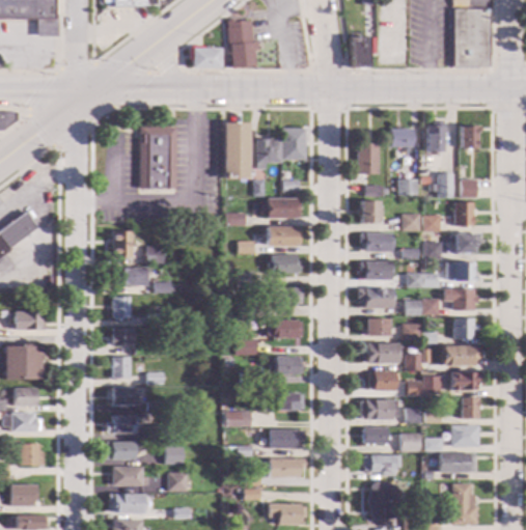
[(58,0),(58,16),(59,16),(59,36),(38,36),(38,19),(0,19),(0,0),(58,0)]
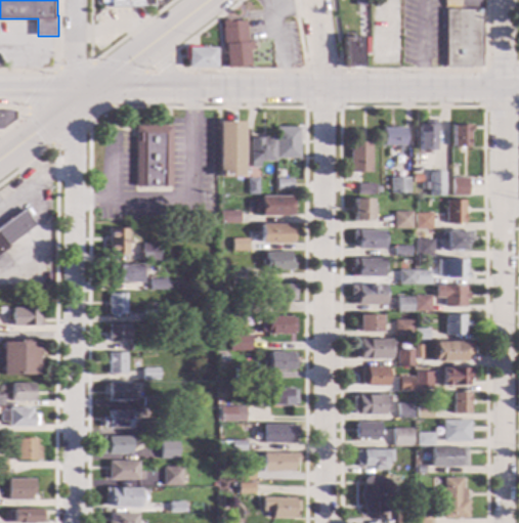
[(484,64),(449,66),(449,9),(484,9),(484,64)]
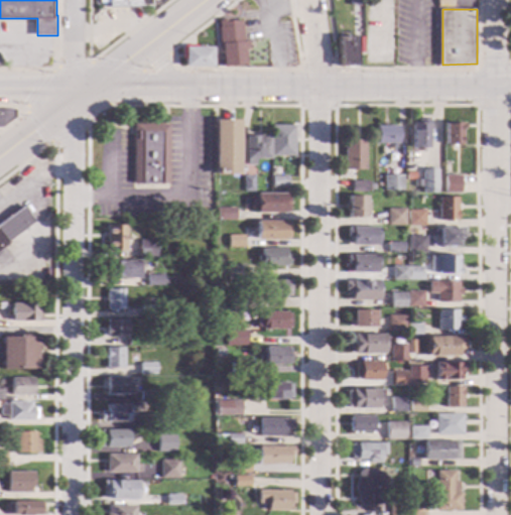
[(232,21),(245,19),(247,40),(249,40),(252,39),(252,48),(250,48),(248,48),(250,63),(227,66),(225,43),(223,43),(221,26),(223,26),(222,19),(232,18),(232,21)]
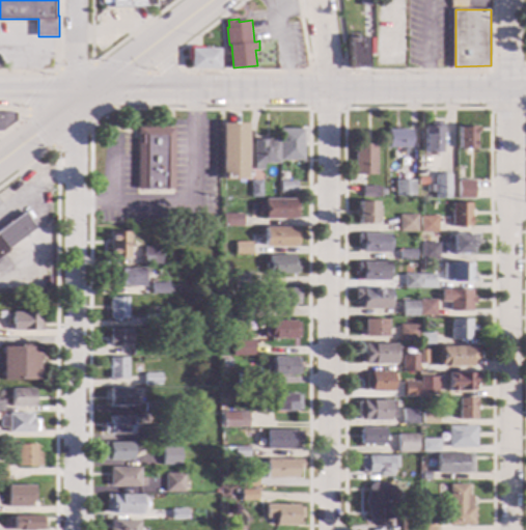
[(370,67),(354,67),(354,55),(352,55),(352,36),(370,36),(370,67)]
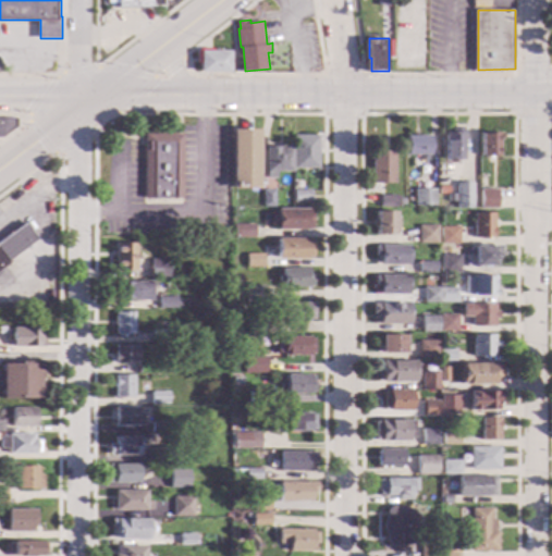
[(233,72),(203,72),(203,62),(201,62),(201,53),(204,53),(204,50),(232,50),(233,72)]
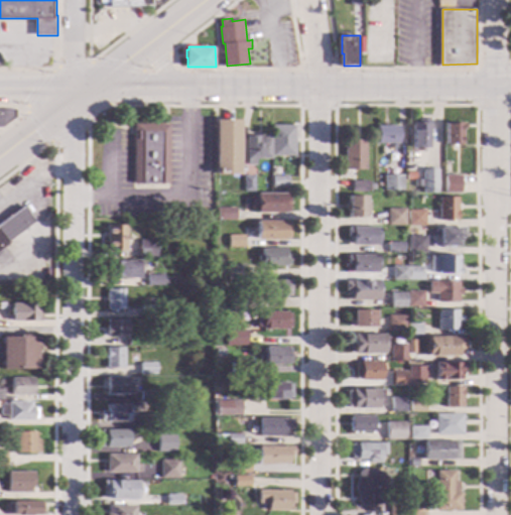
[(0,109),(16,109),(16,117),(4,127),(0,127),(0,109)]
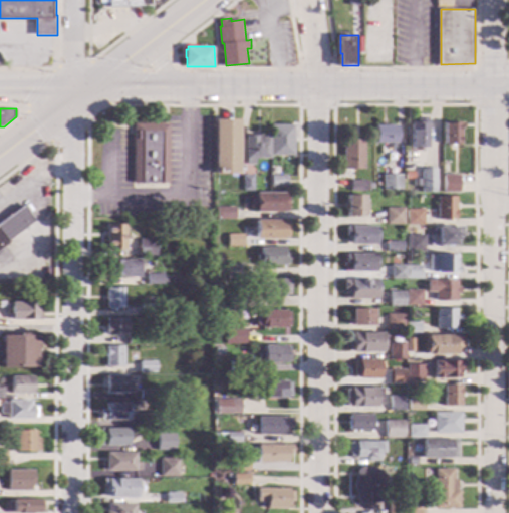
[(431,121),(433,121),(433,148),(414,147),(414,120),(421,120),(421,116),(431,116),(431,121)]
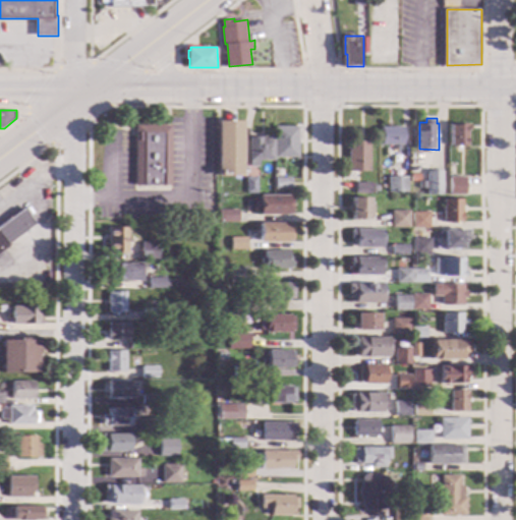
[(245,176),(220,176),(221,120),(245,120),(245,176)]
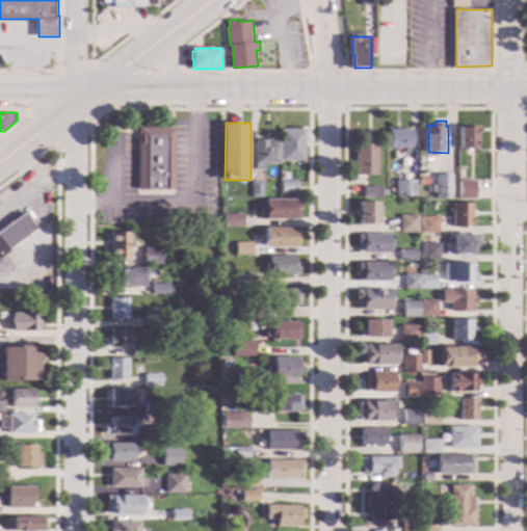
[(404,129),(414,129),(414,147),(393,147),(393,129),(398,129),(398,125),(404,125),(404,129)]
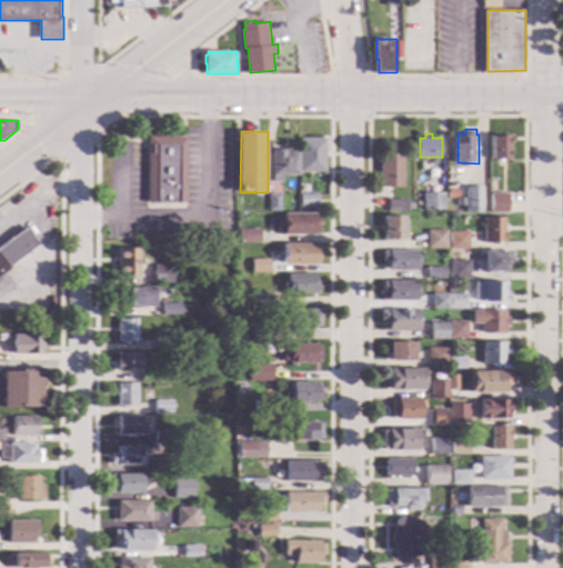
[(516,141),(514,141),(514,158),(494,158),(494,135),(516,135),(516,141)]
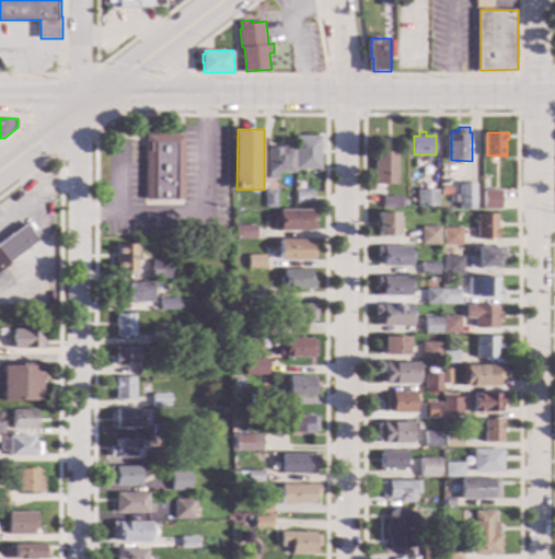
[(187,199),(148,198),(148,134),(187,134),(187,199)]
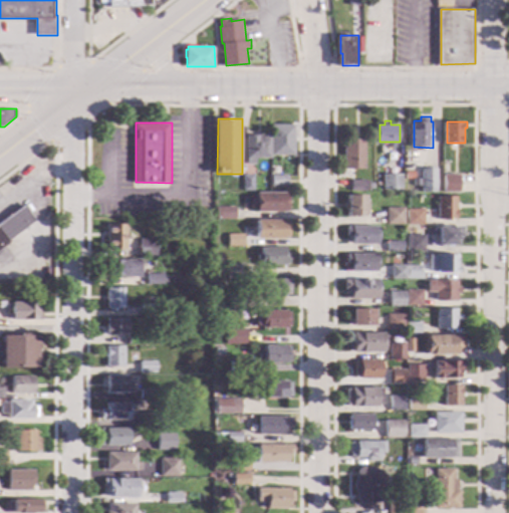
[(297,155),(274,155),(274,123),(297,123),(297,155)]
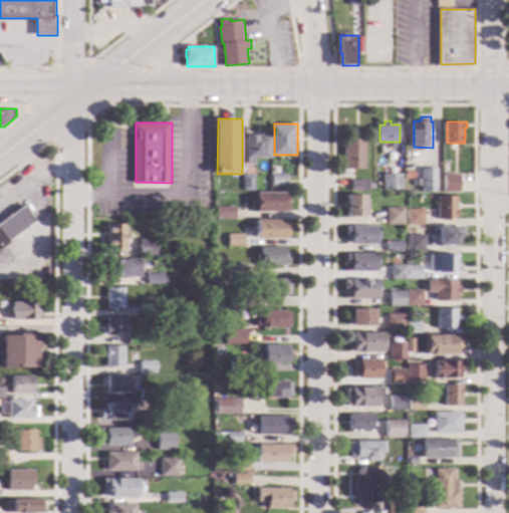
[(273,158),(258,159),(258,164),(249,164),(249,135),(273,135),(273,158)]
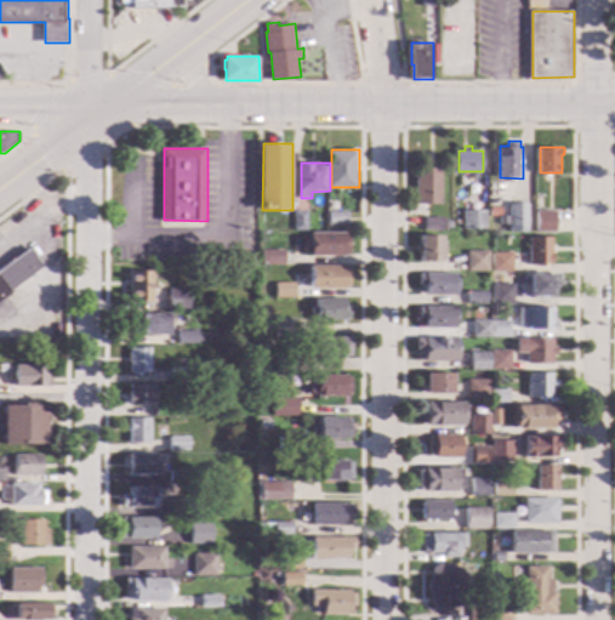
[(444,204),(420,204),(420,168),(444,168),(444,204)]
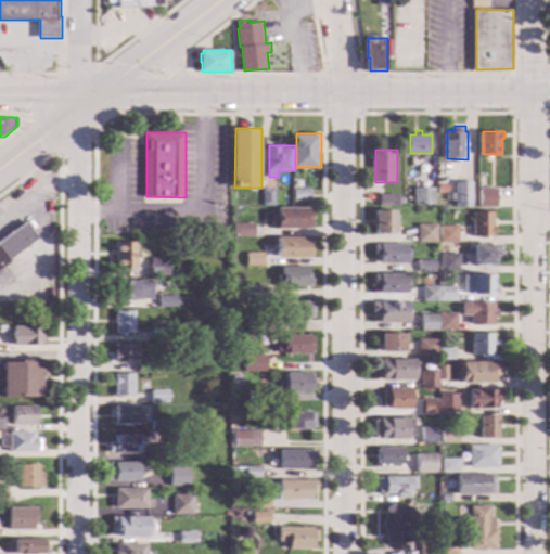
[(475,207),(459,207),(459,181),(475,181),(475,207)]
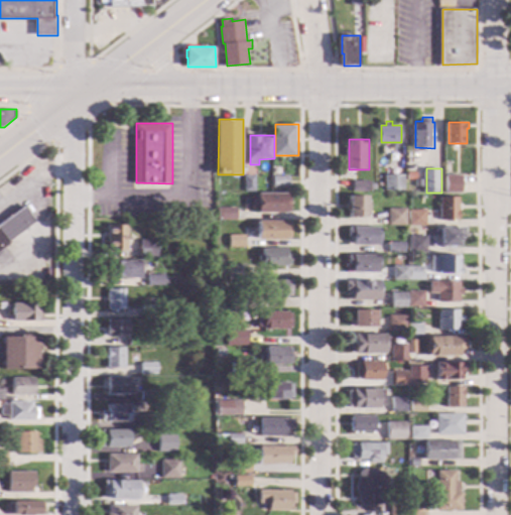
[(258,190),(247,190),(247,172),(258,172),(258,190)]
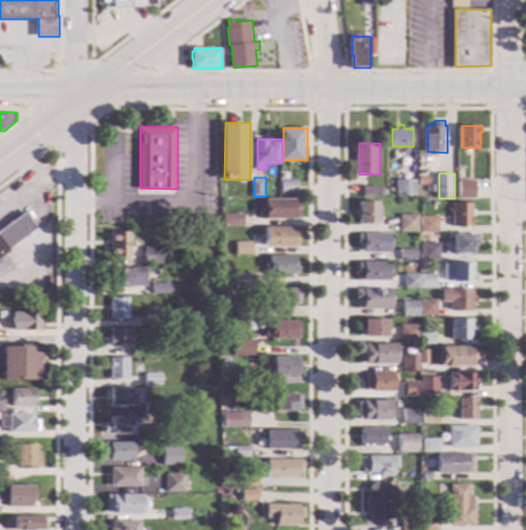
[(418,178),(418,195),(400,195),(400,178),(418,178)]
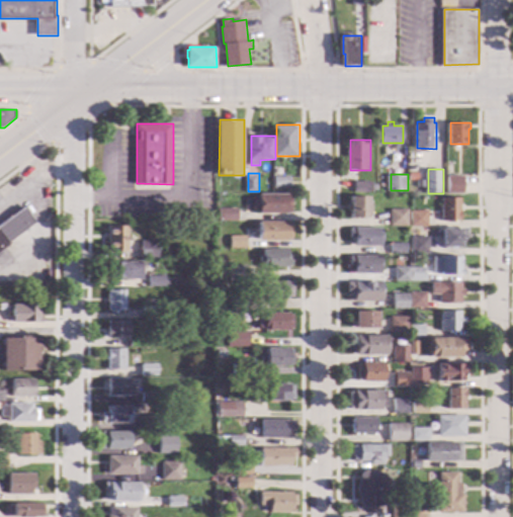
[(293,188),(278,188),(277,176),(292,175),(293,188)]
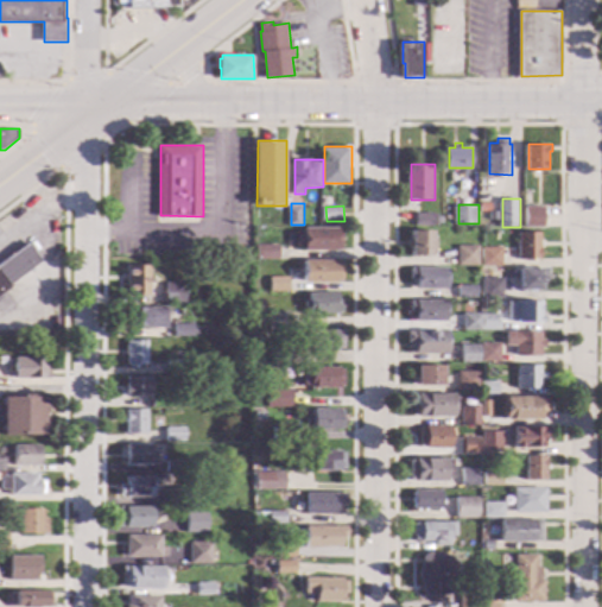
[(547,227),(528,227),(528,206),(547,206),(547,227)]
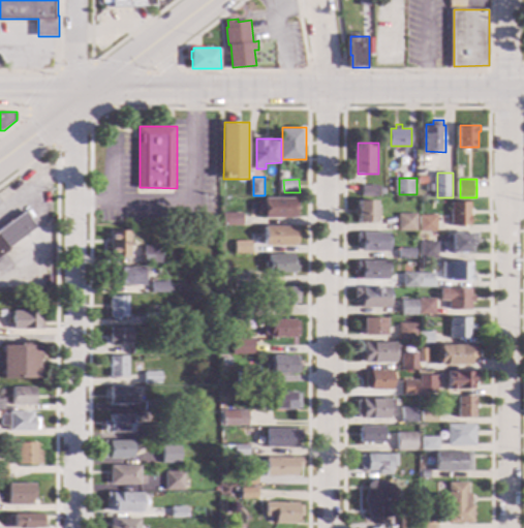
[(380,184),(380,185),(384,186),(384,195),(380,195),(380,196),(365,196),(365,184),(380,184)]
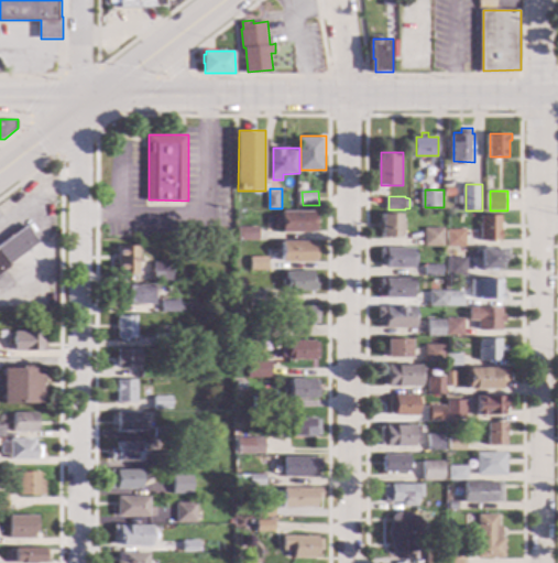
[(320,230),(316,230),(316,231),(284,231),(284,210),(320,212),(320,230)]
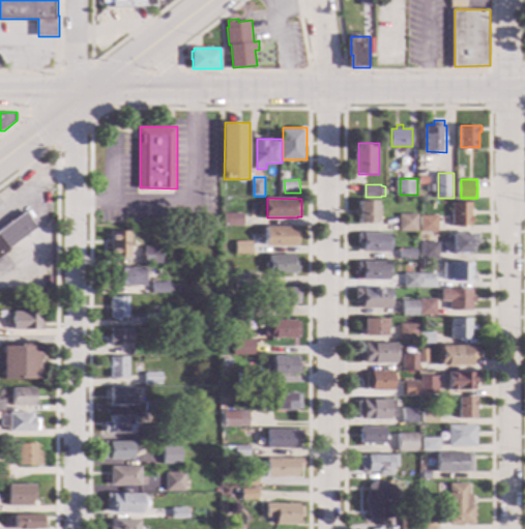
[(380,206),(381,206),(381,221),(379,221),(379,223),(361,223),(361,201),(379,200),(380,206)]
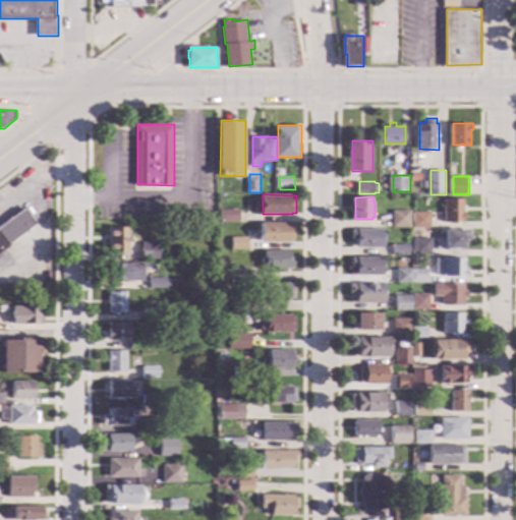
[(466,222),(447,222),(447,198),(465,198),(466,222)]
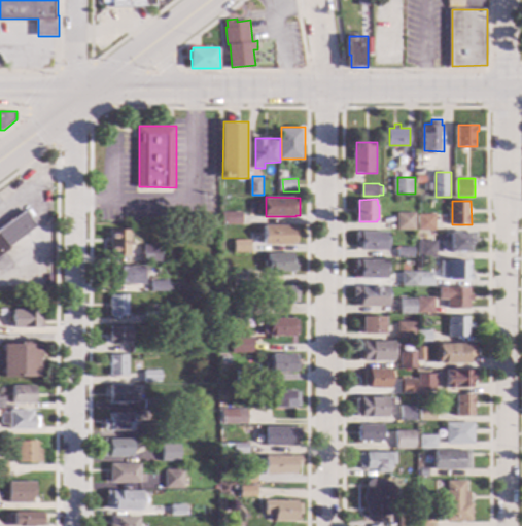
[(37,225),(9,247),(11,248),(0,256),(0,230),(26,210),(37,225)]
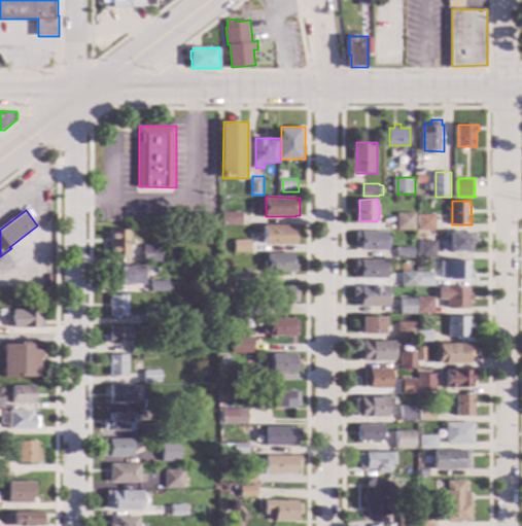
[(418,230),(399,230),(399,212),(418,212),(418,230)]
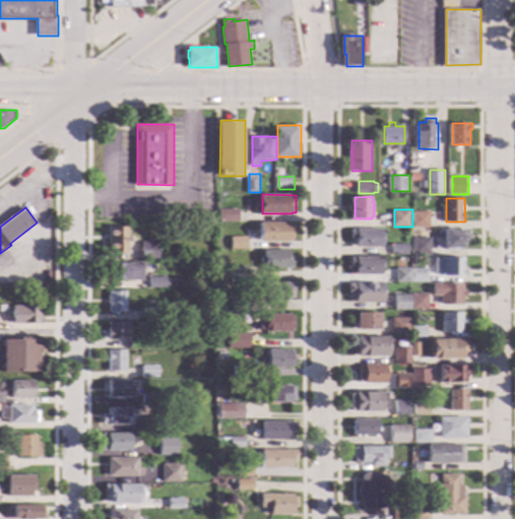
[(238,221),(221,221),(221,211),(238,210),(238,221)]
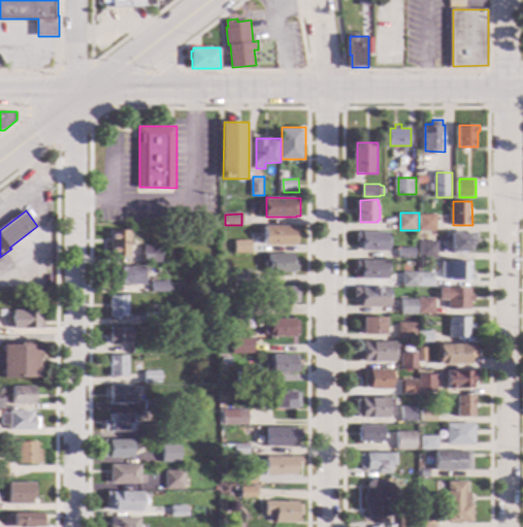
[(439,230),(422,230),(422,215),(439,213),(439,230)]
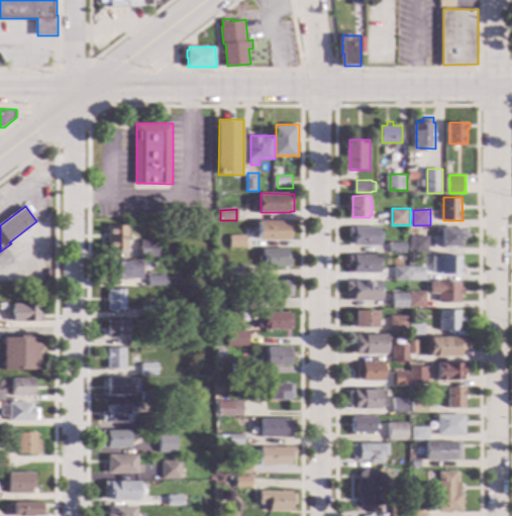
[(294,238),(261,238),(261,220),(294,220),(294,238)]
